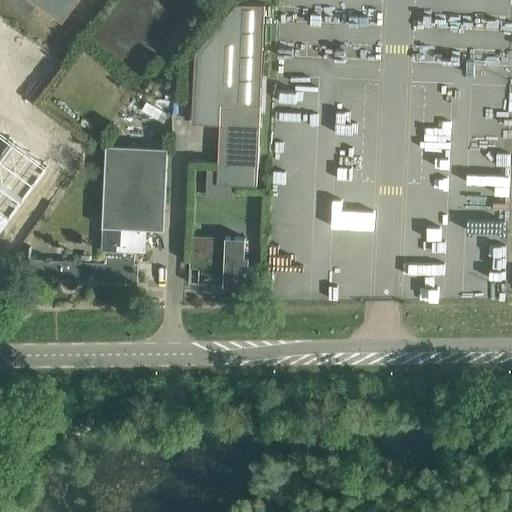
[(25,0),(4,0),(28,17),(35,7),(25,0)]
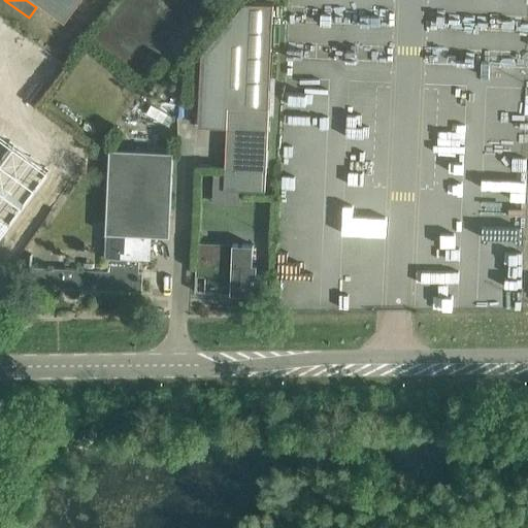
[(34,0),(65,23),(80,0),(34,0)]
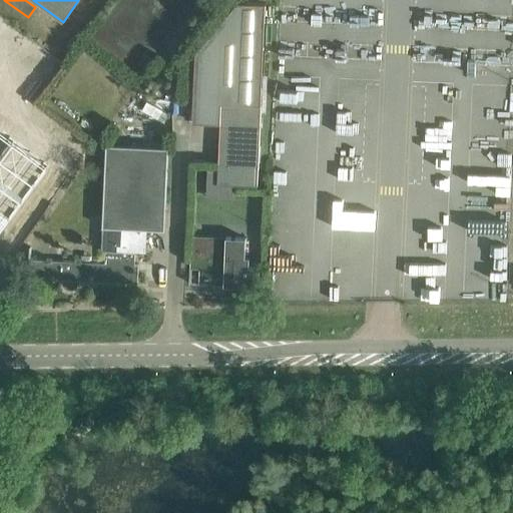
[(195,52),(193,122),(221,123),(218,184),(258,186),(261,106),(265,4),(237,2),(195,52)]
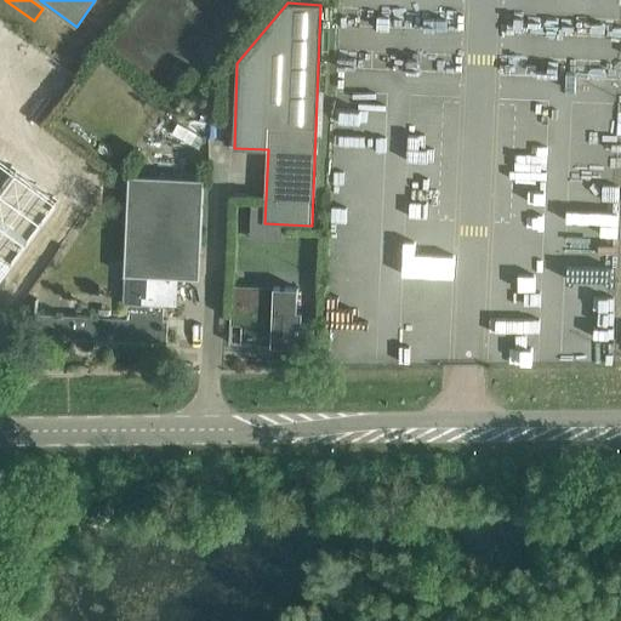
[(9,123),(0,135),(0,298),(67,209),(12,172),(34,140),(9,123)]
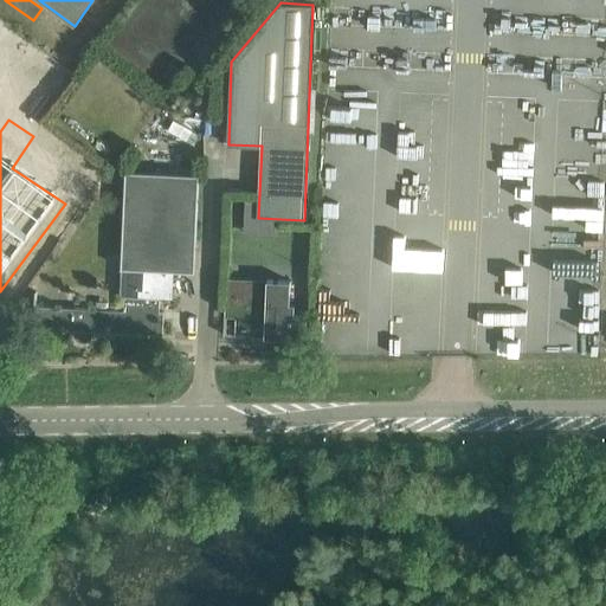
[(34,304),(33,328),(73,330),(73,333),(73,336),(76,339),(78,340),(81,341),(84,341),(86,341),(90,340),(91,337),(92,334),(94,331),(94,328),(103,329),(103,331),(163,334),(165,313),(160,311),(160,298),(173,300),(174,270),(194,271),(195,247),(199,176),(127,173),(121,295),(124,296),(124,309),(34,304)]
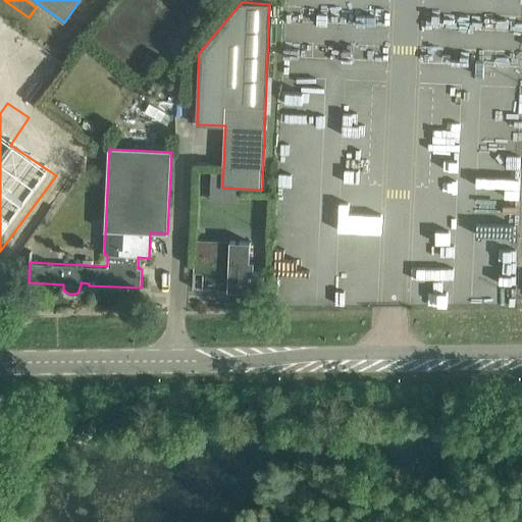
[(195,254),(194,272),(203,272),(203,289),(238,291),(258,291),(259,270),(253,270),(253,260),(249,259),(250,242),(230,241),(196,239),(195,254)]
